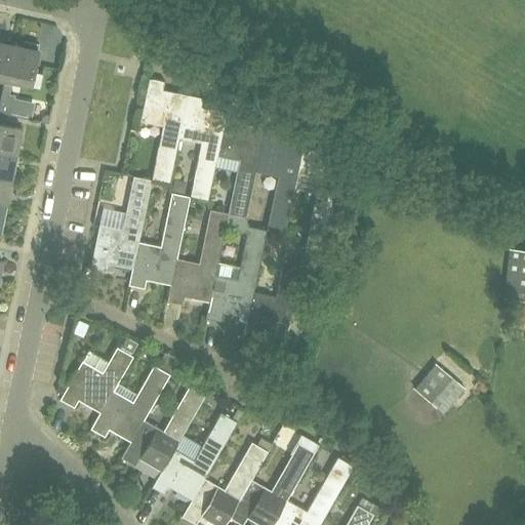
[(0,80),(3,82),(11,45),(0,42),(0,80)]
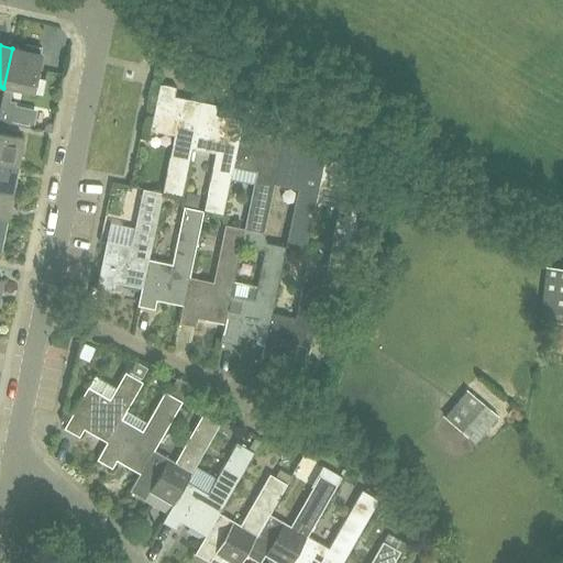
[(12,48),(3,88),(33,94),(41,54),(12,48)]
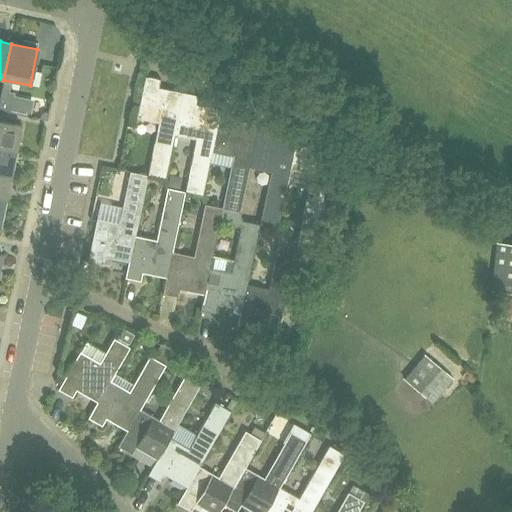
[(174,135),(183,93),(159,88),(161,80),(145,76),(136,119),(159,123),(148,176),(166,180),(175,135),(174,135)]
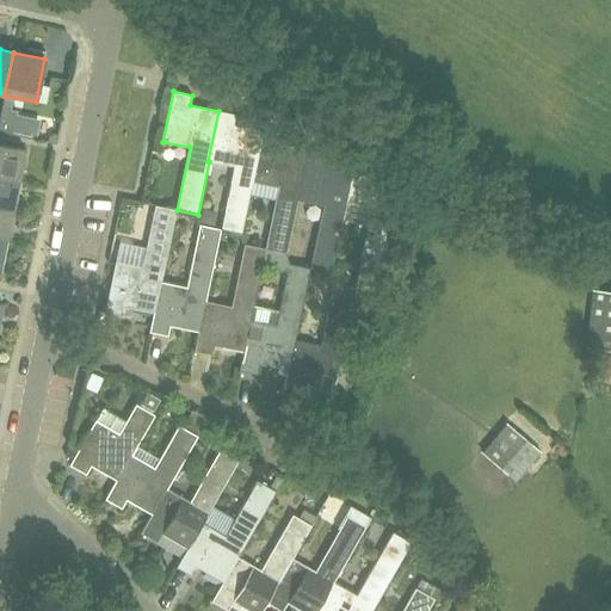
[(253,181),(264,130),(234,124),(236,115),(218,111),(208,161),(209,161),(234,167),(221,229),(242,234),(253,181)]
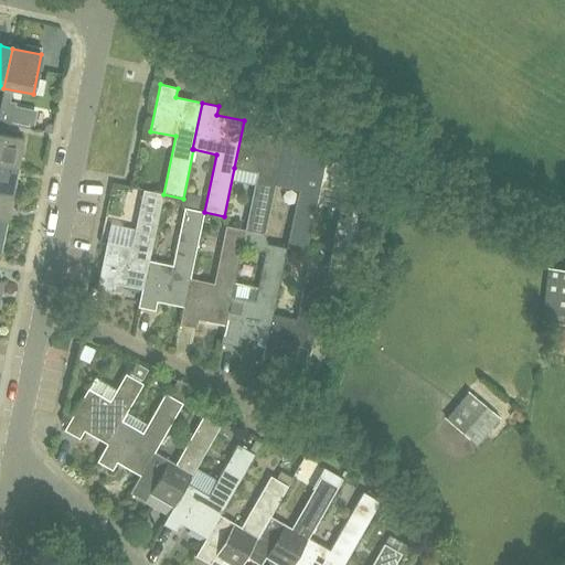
[(275,185),(285,139),(258,134),(260,124),(244,120),(234,168),(258,172),(246,230),(265,234),(276,185),(275,185)]
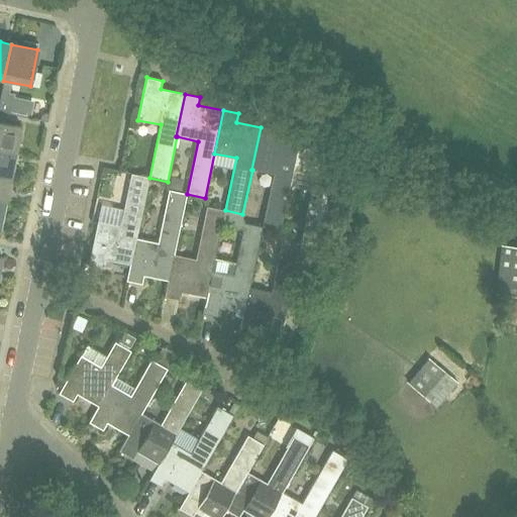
[(0,150),(16,154),(21,127),(0,122),(0,150)]
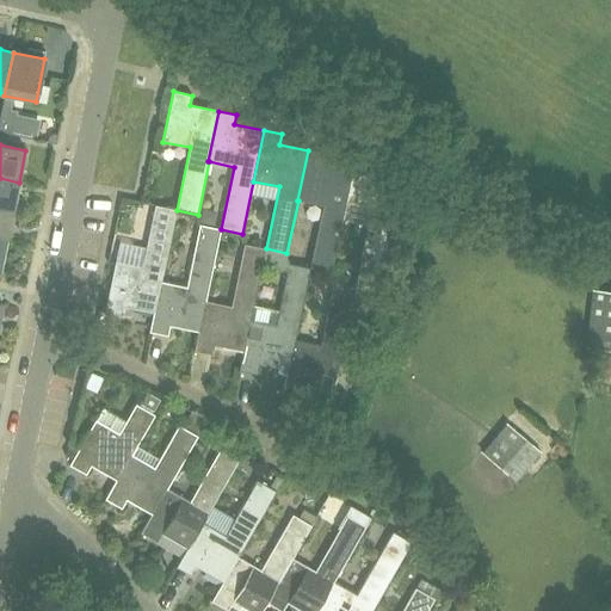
[(343,220),(352,170),(323,164),(326,154),(308,150),(297,201),(298,201),(323,205),(310,269),(332,272),(343,220)]
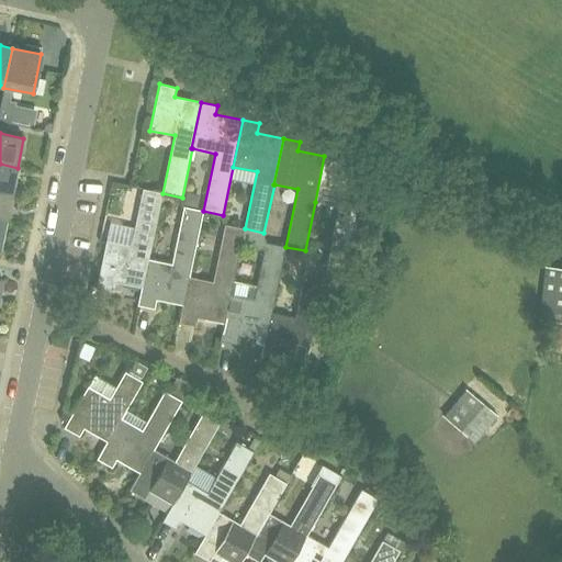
[(339,208),(327,265),(346,269),(366,173),(339,168),(340,159),(324,156),(315,202),(339,208)]
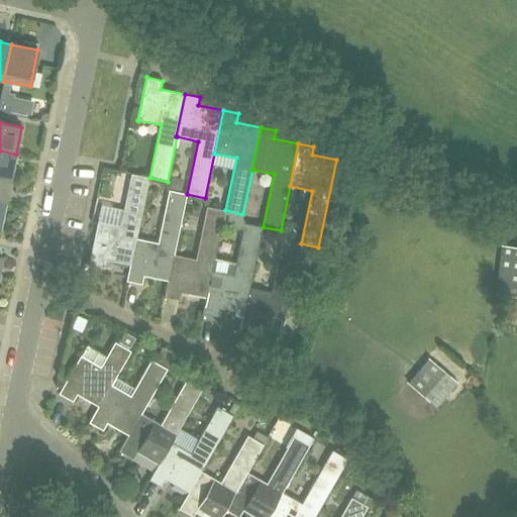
[(0,175),(11,178),(16,154),(0,150),(0,175)]
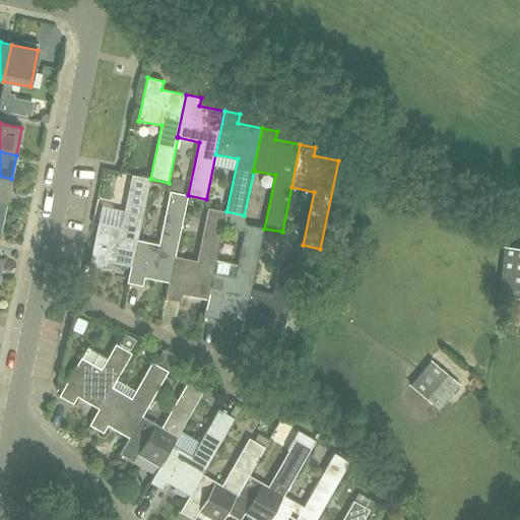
[(137,240),(150,179),(132,175),(121,229),(98,223),(89,266),(105,269),(107,261),(131,266),(137,240)]
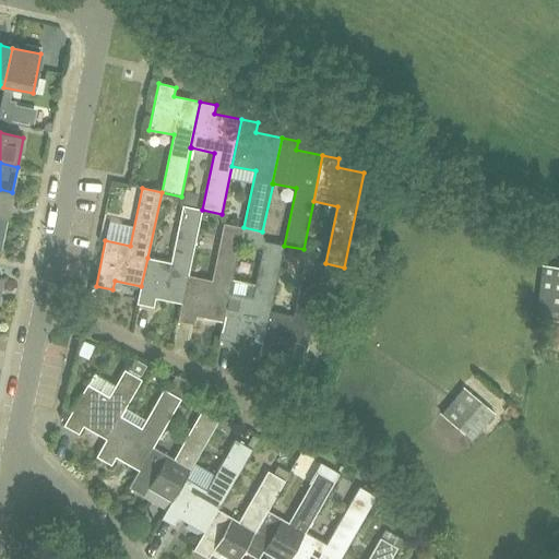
[(0,216),(7,218),(12,192),(0,189),(0,216)]
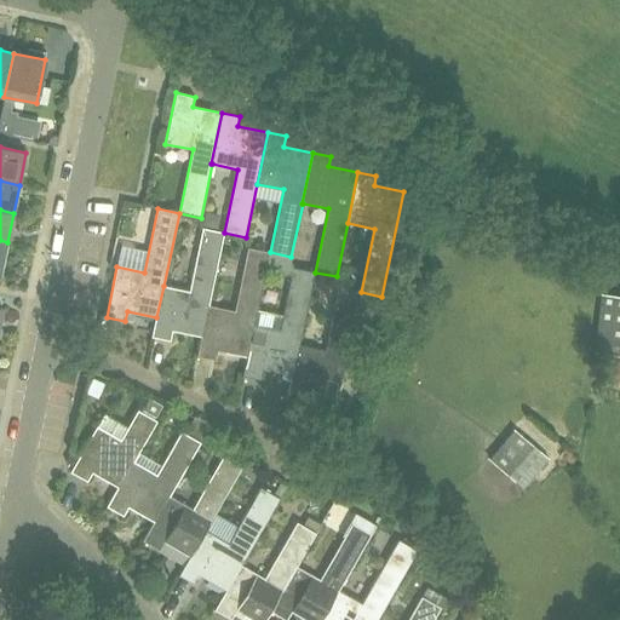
[(222,214),(206,212),(205,220),(204,227),(218,230),(222,214)]
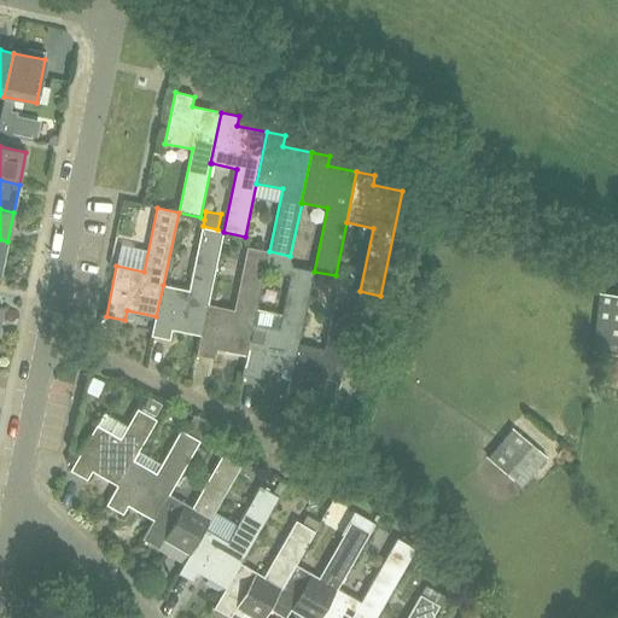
[(209,305),(223,232),(203,228),(190,291),(163,285),(156,316),(151,337),(170,340),(173,330),(200,336),(202,336),(208,305),(209,305)]
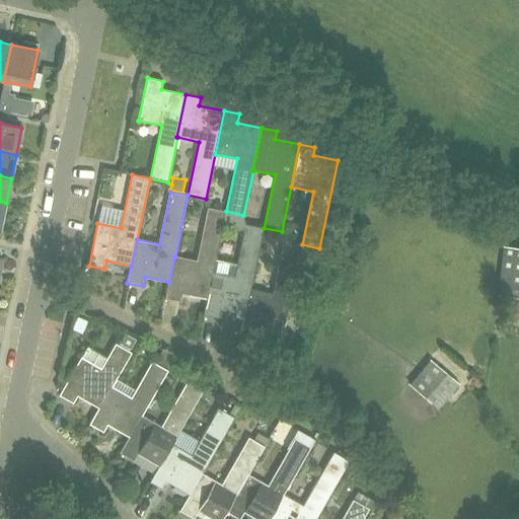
[(213,273),(226,211),(208,208),(197,261),(175,256),(174,256),(169,282),(168,282),(165,299),(180,302),(182,294),(207,298),(207,299),(212,273),(213,273)]
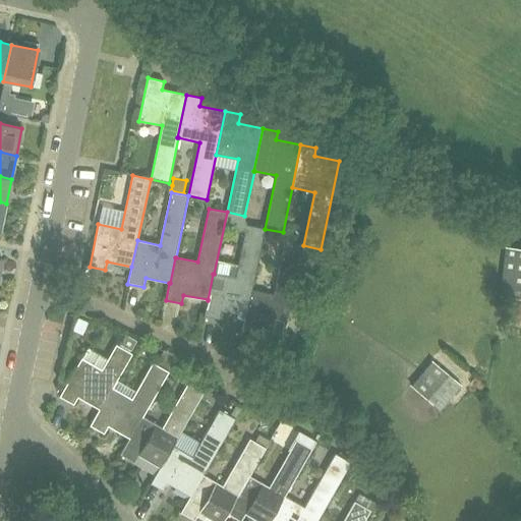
[(251,290),(265,229),(246,225),(235,278),(214,274),(213,274),(208,300),(208,299),(204,316),(220,320),(221,311),(245,316),(246,316),(251,290)]
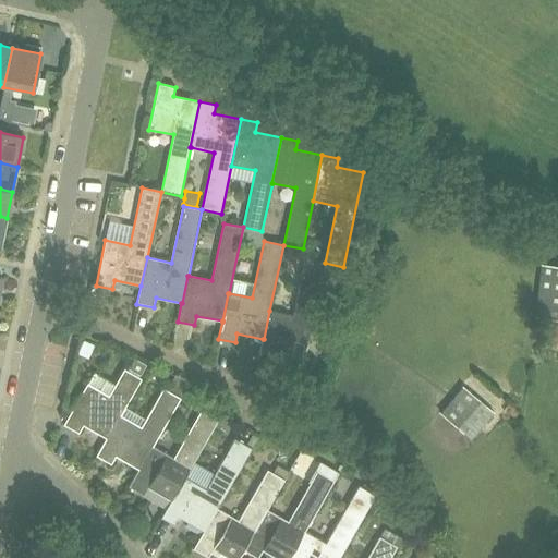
[(310,259),(318,262),(320,252),(312,250),(310,259)]
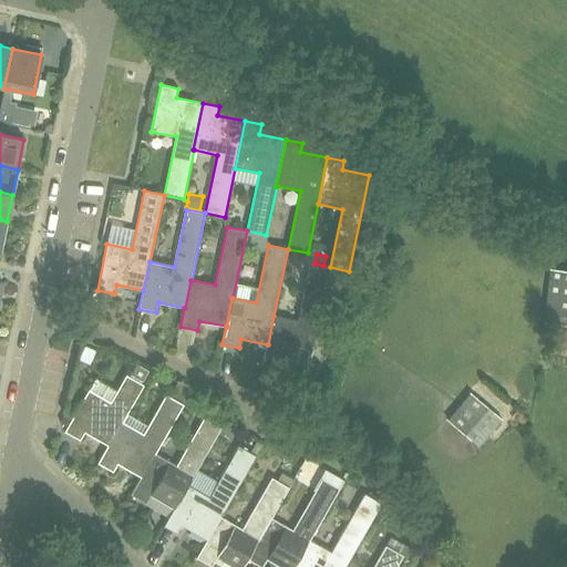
[(309,362),(330,267),(310,263),(298,321),(274,316),(268,344),(267,344),(264,362),(280,366),(282,357),(309,362)]
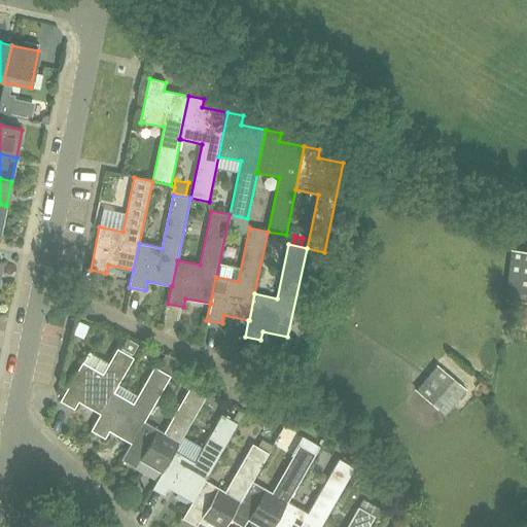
[(526,308),(519,307),(516,326),(526,327),(526,308)]
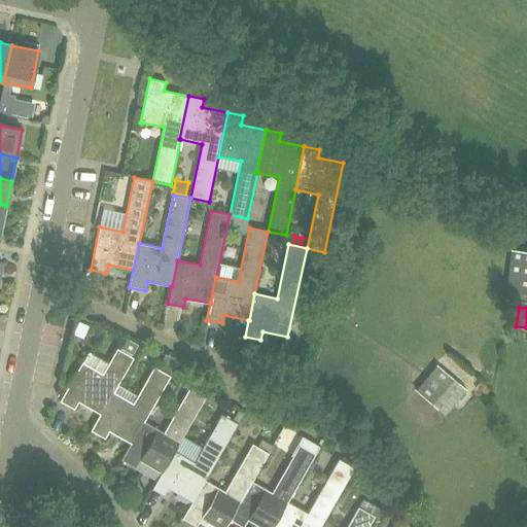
[(125,339),(118,350),(132,357),(138,346),(125,339)]
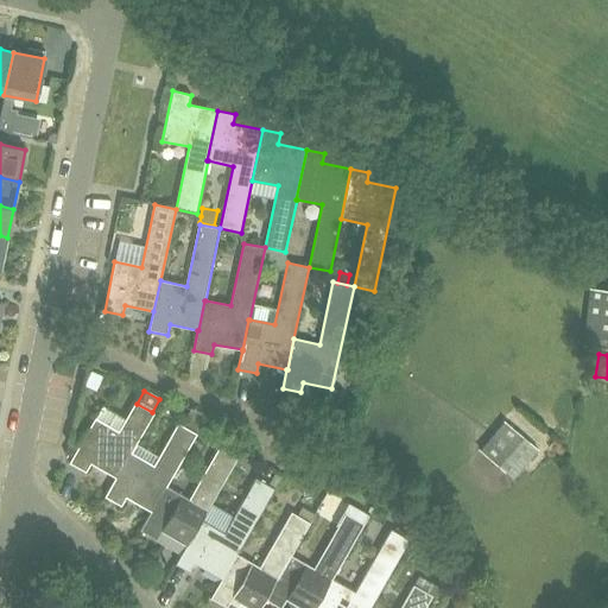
[(131,453),(132,453),(154,413),(152,412),(137,404),(135,403),(119,432),(95,418),(69,463),(86,473),(90,463),(116,477),(131,453)]
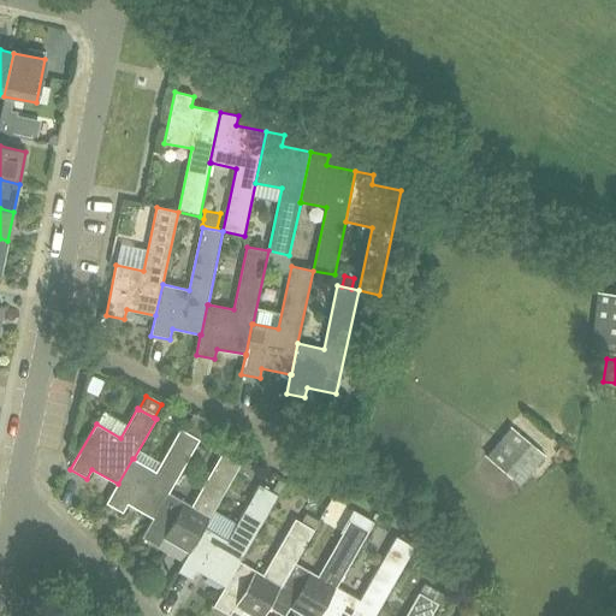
[(208,421),(193,413),(183,430),(197,439),(208,421)]
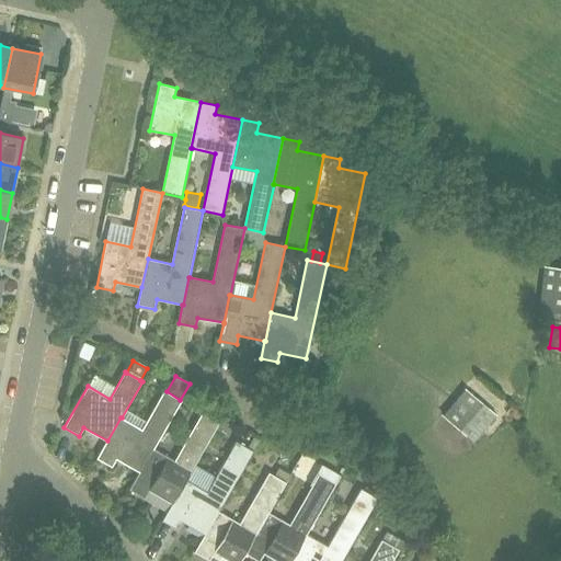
[(153,449),(182,400),(180,400),(167,391),(164,390),(142,430),(122,418),(121,418),(107,441),(96,458),(112,467),(116,459),(139,471),(140,472),(153,449)]
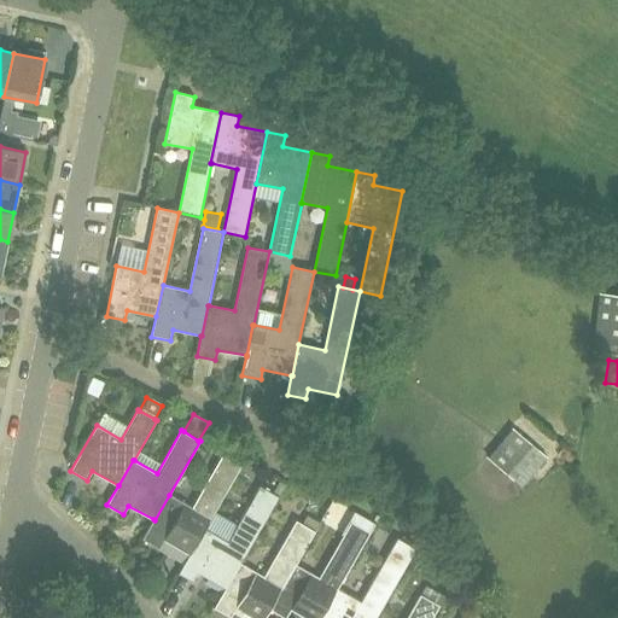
[(546,456),(531,445),(513,430),(489,458),(522,485),(546,456)]
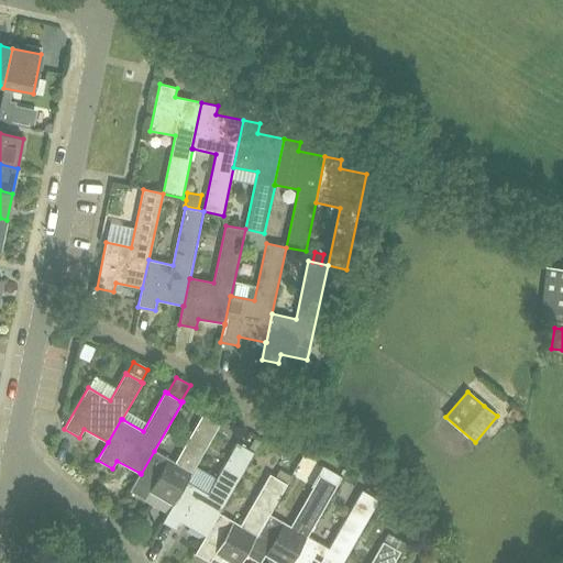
[(186,482),(187,482),(221,421),(205,411),(175,463),(154,451),(141,474),(140,473),(130,492),(145,500),(150,492),(173,505),(186,482)]
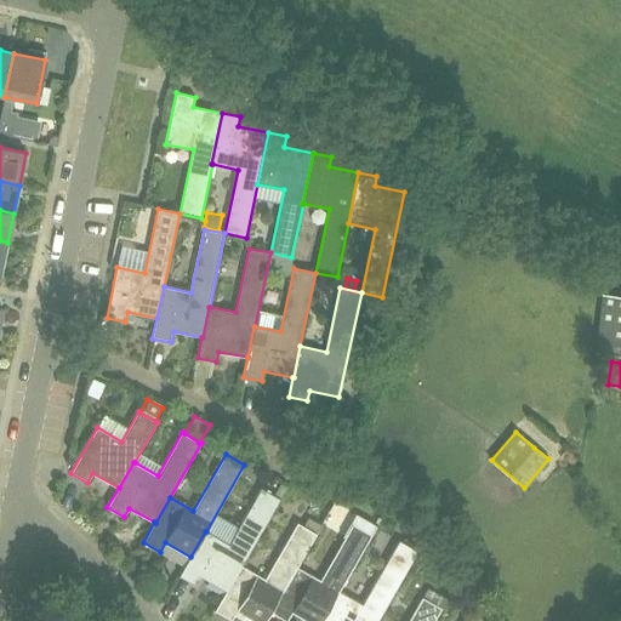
[(241,567),(243,567),(280,500),(261,489),(229,545),(206,531),(205,531),(191,557),(180,576),(195,586),(201,577),(227,592),(241,567)]
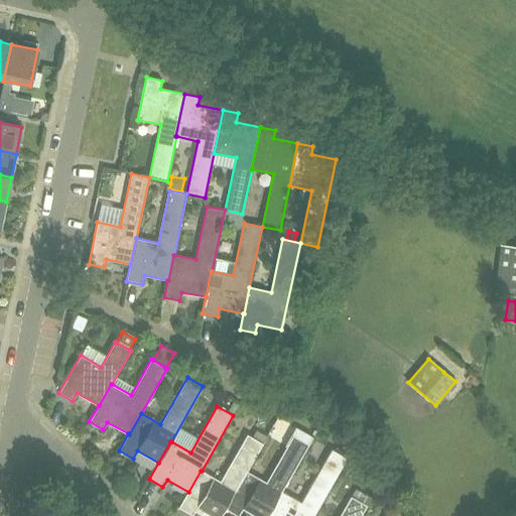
[(282,492),(309,444),(313,436),(298,427),(266,483),(247,472),(225,509),(226,509),(237,515),(239,515),(243,509),(255,515),(267,515),(282,492)]
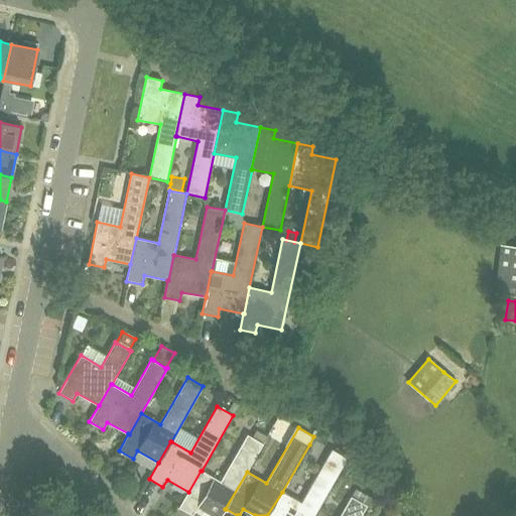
[(247,472),(263,443),(247,434),(221,482),(202,471),(201,471),(188,492),(178,508),(192,515),(198,508),(211,515),(221,515),(226,509),(225,509),(247,472)]
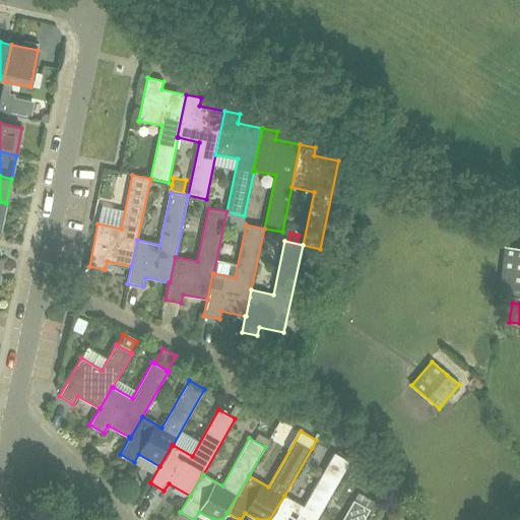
[(316,519),(346,468),(351,460),(335,451),(304,507),(284,496),(269,519),(316,519)]
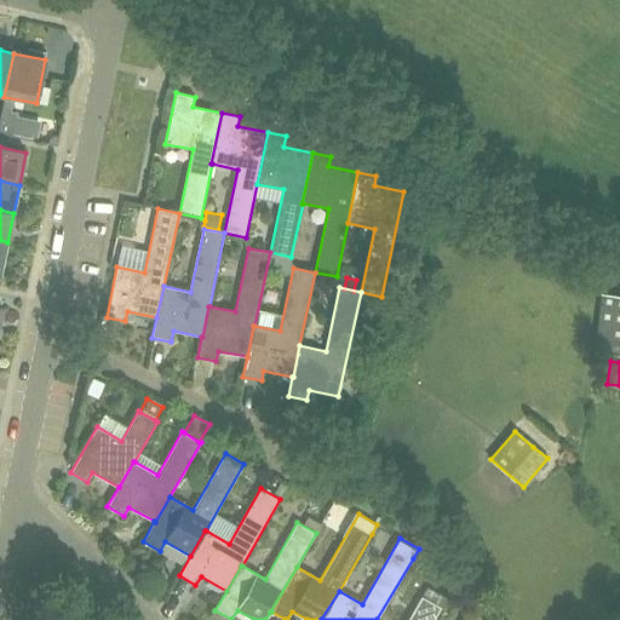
[(432,619),(441,608),(446,600),(432,591),(428,600),(422,597),(408,619),(432,619)]
